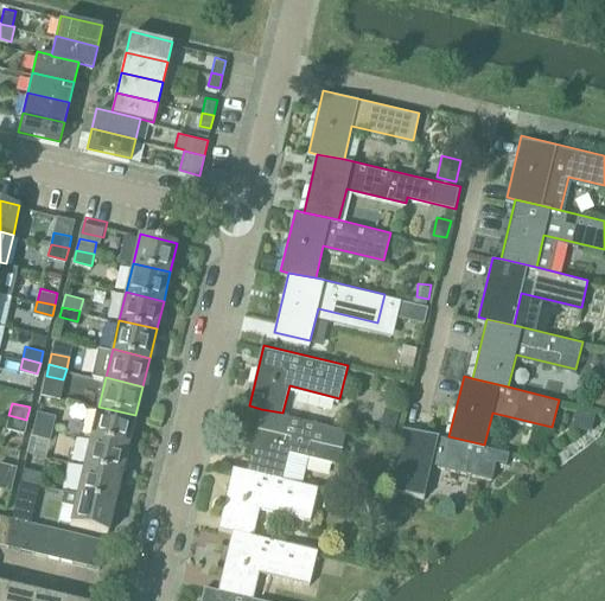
[(135,415),(99,407),(91,434),(129,443),(135,415)]
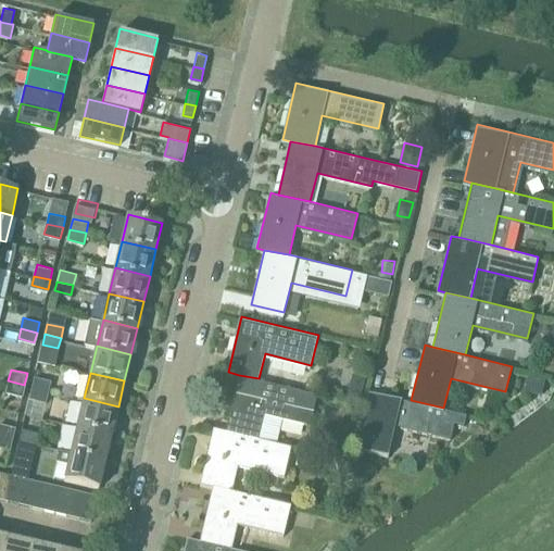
[(51,378),(35,375),(33,386),(48,390),(51,378)]
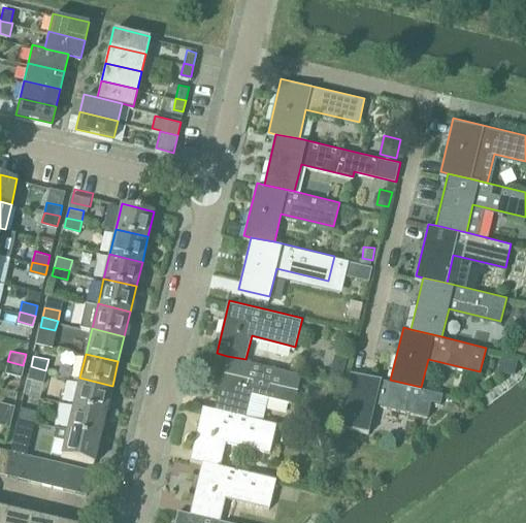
[(227,356),(215,406),(215,407),(245,414),(251,390),(294,401),(301,372),(245,359),(227,356)]
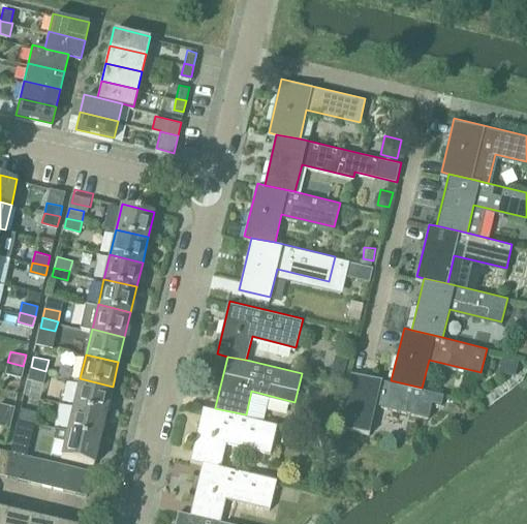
[(520,363),(503,359),(500,371),(517,375),(520,363)]
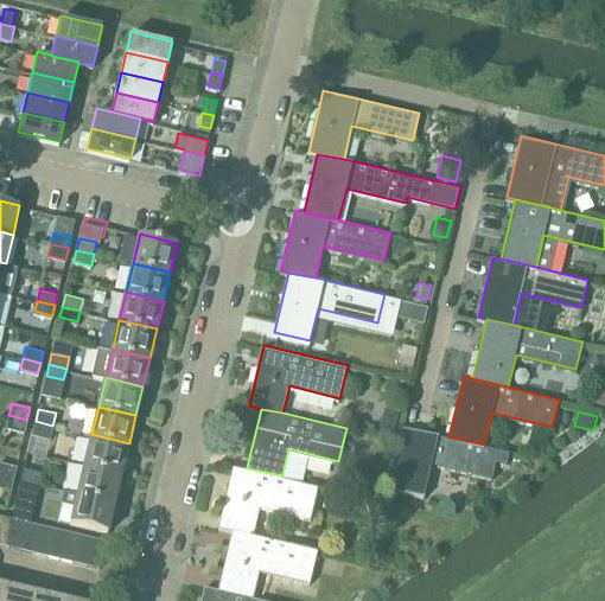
[(6,426),(24,429),(26,420),(8,415),(6,426)]
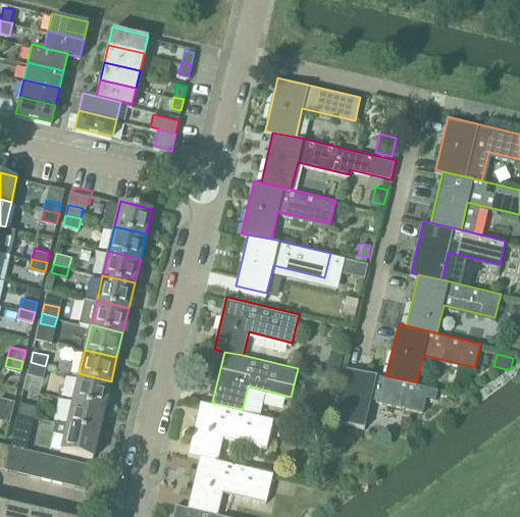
[(28,371),(43,375),(45,366),(31,362),(28,371)]
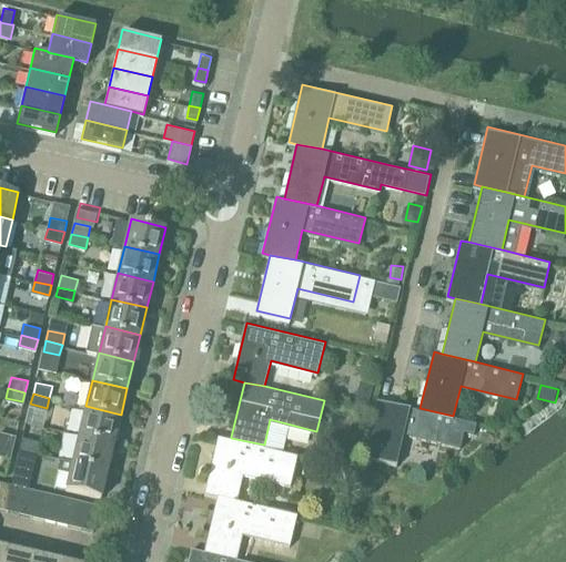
[(453,416),(420,408),(377,397),(364,455),(397,462),(405,431),(462,445),(465,429),(475,431),(477,421),(453,416)]
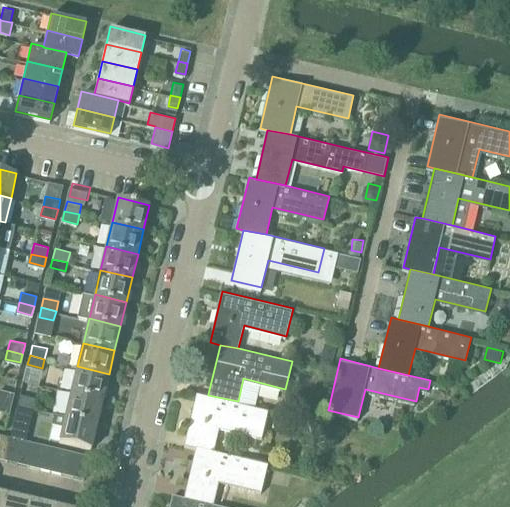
[(109,374),(77,366),(72,390),(103,398),(109,374)]
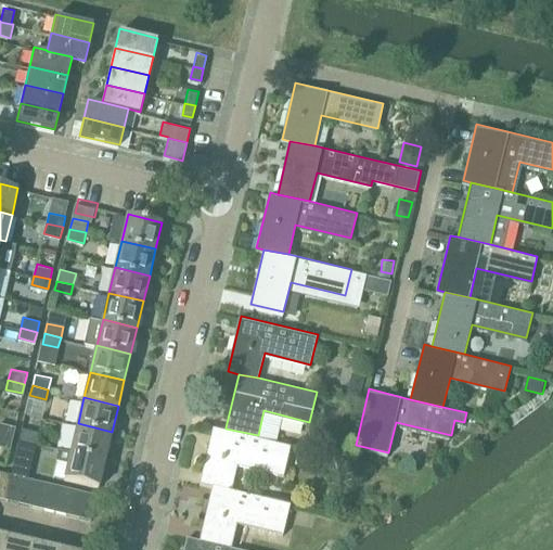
[(13,426),(0,422),(0,433),(11,436),(13,426)]
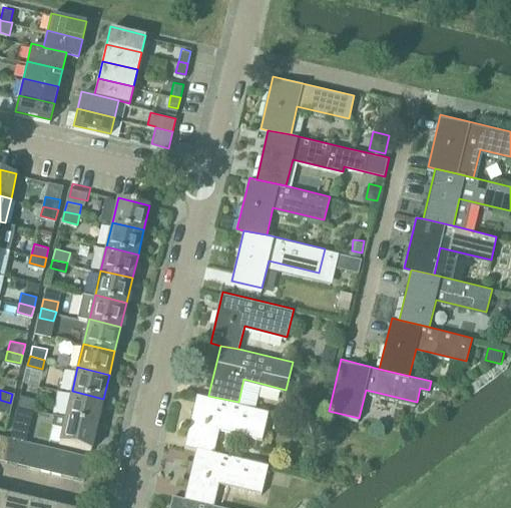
[(66,416),(97,423),(103,399),(72,391),(66,416)]
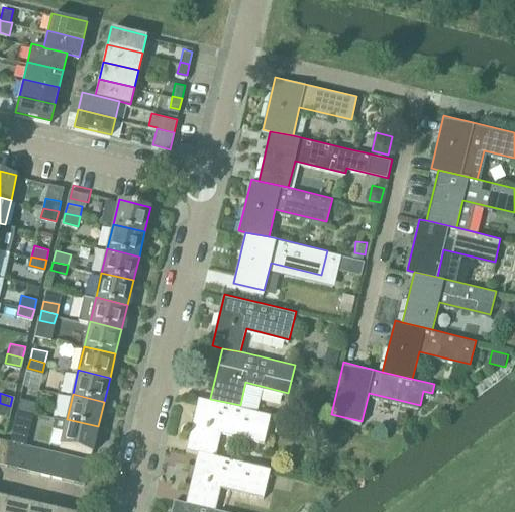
[(198,450),(216,453),(221,430),(265,441),(272,413),(240,405),(210,399),(210,398),(200,396),(188,447),(198,450)]
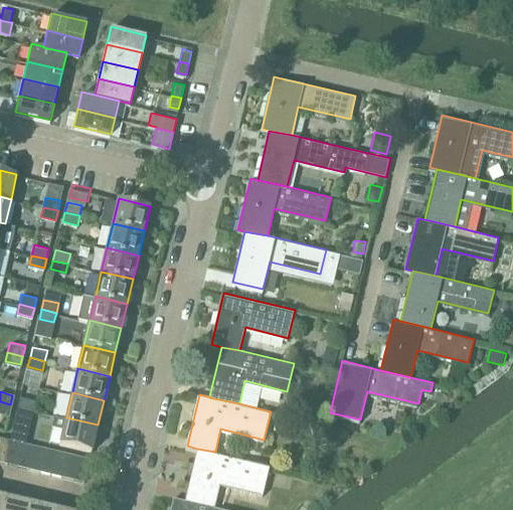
[(36,399),(21,396),(18,406),(33,409),(36,399)]
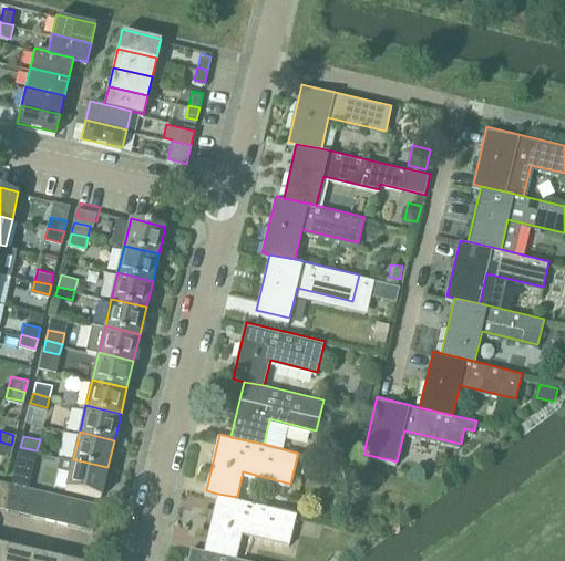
[(0,453),(9,456),(11,445),(0,442),(0,453)]
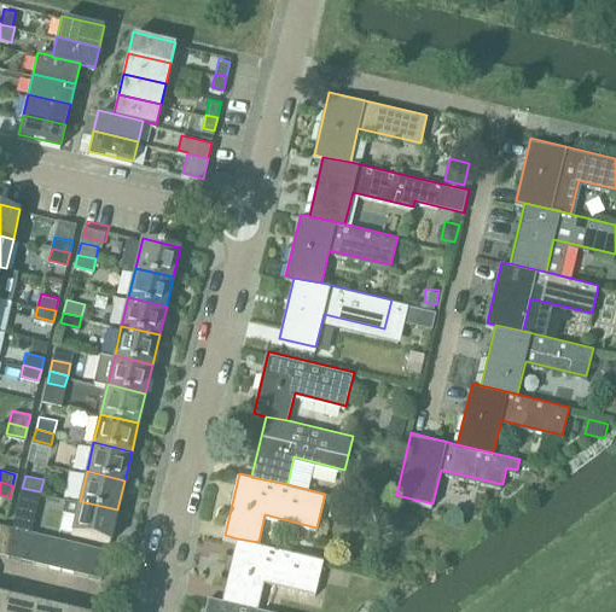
[(19,499),(38,502),(40,491),(22,488),(19,499)]
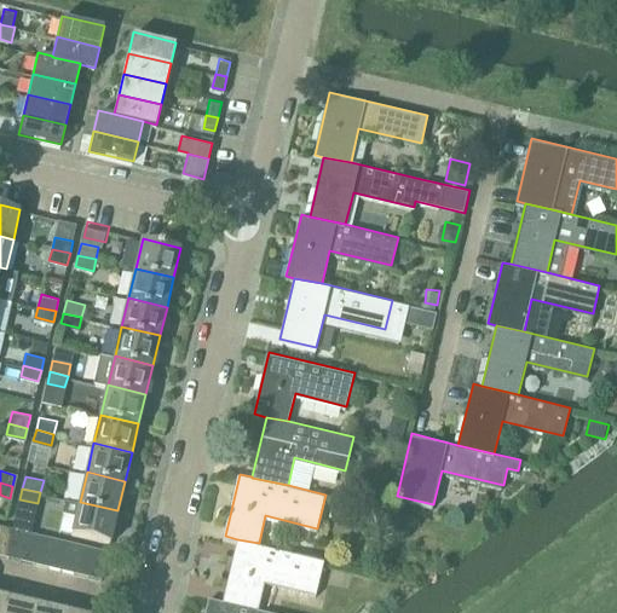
[(117,510),(80,502),(73,531),(110,541),(117,510)]
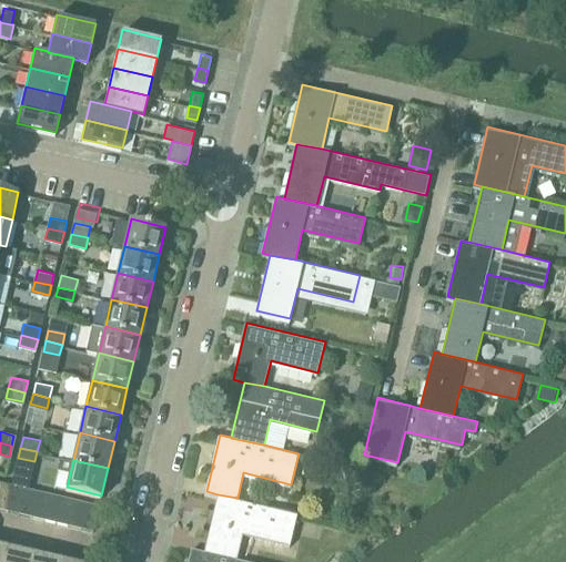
[(0,506),(9,509),(14,484),(3,481),(0,493),(0,506)]
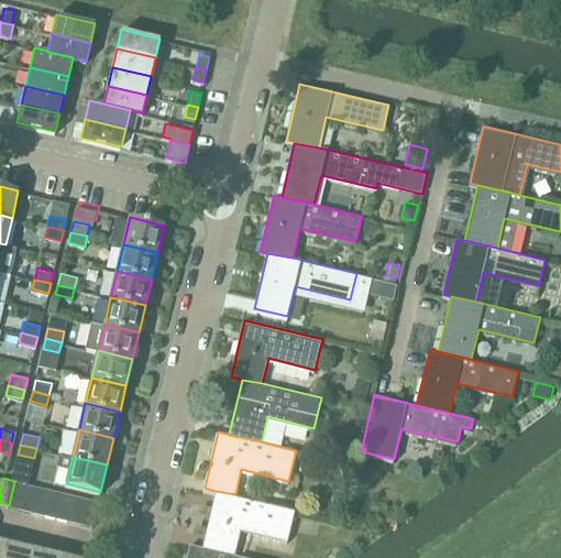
[(21,507),(26,483),(14,481),(9,505),(21,507)]
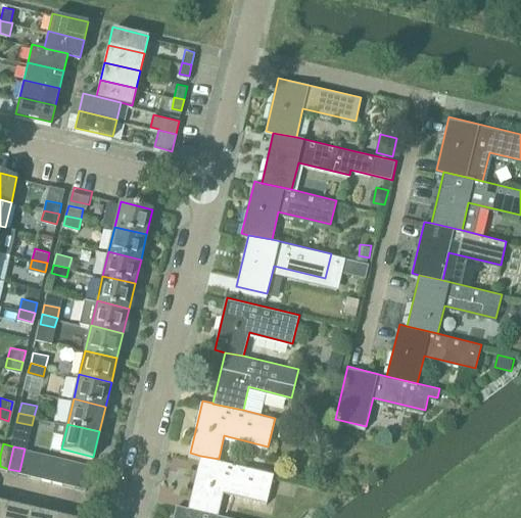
[(31,474),(36,452),(25,449),(19,471),(31,474)]
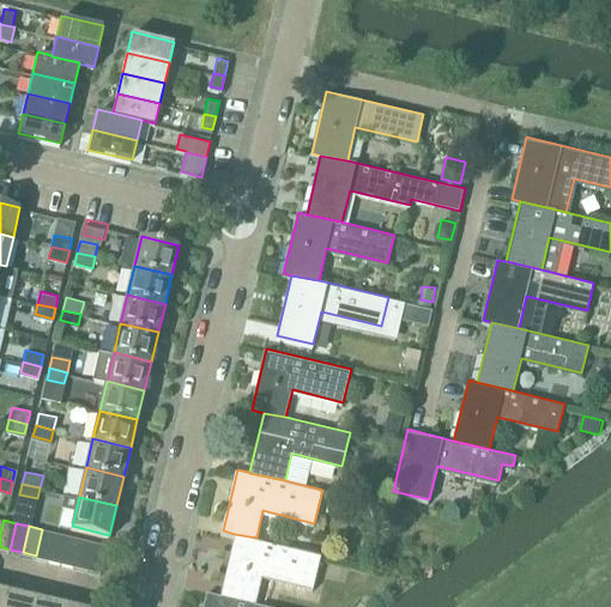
[(42,529),(36,556),(49,559),(55,532),(42,529)]
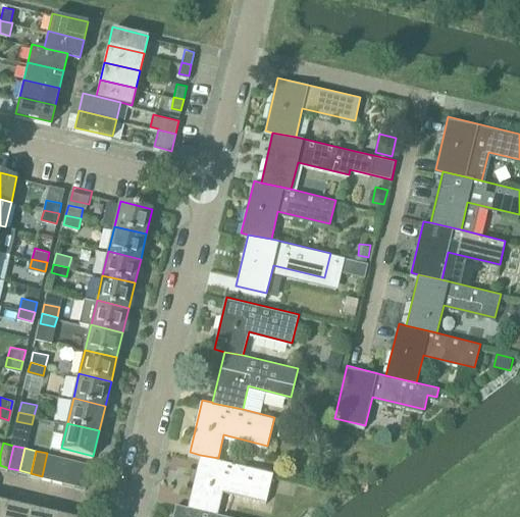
[(52,478),(57,456),(47,453),(42,476),(52,478)]
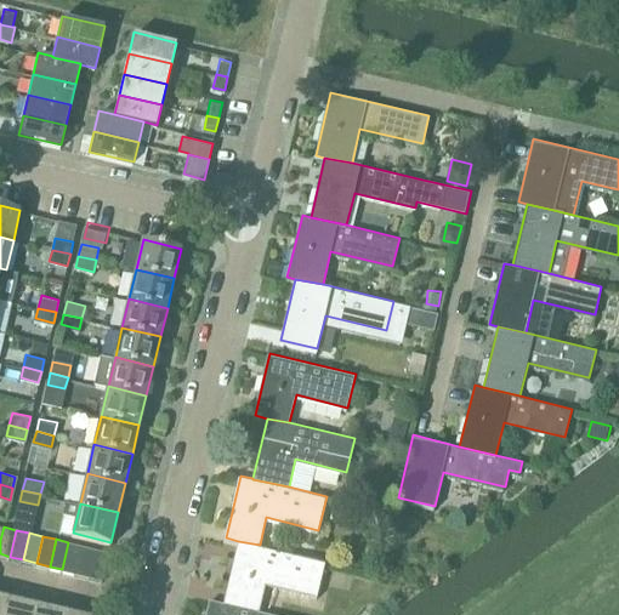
[(260,545),(238,541),(225,599),(260,609),(266,582),(317,596),(325,561),(260,545)]
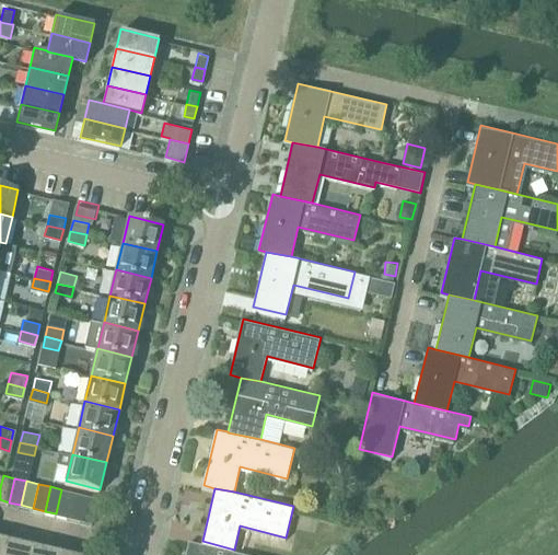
[(68,517),(73,492),(61,489),(56,513),(68,517)]
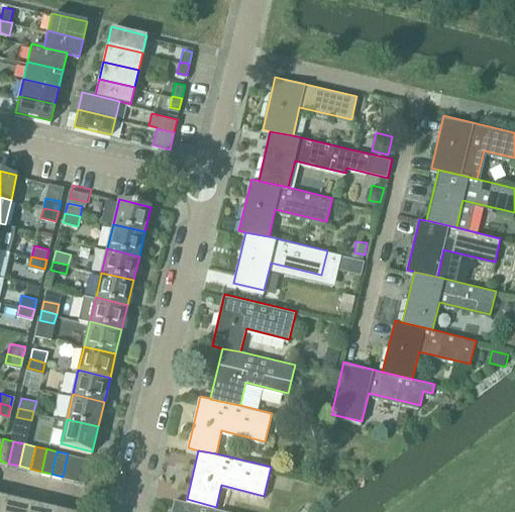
[(74,479),(79,456),(68,453),(63,477),(74,479)]
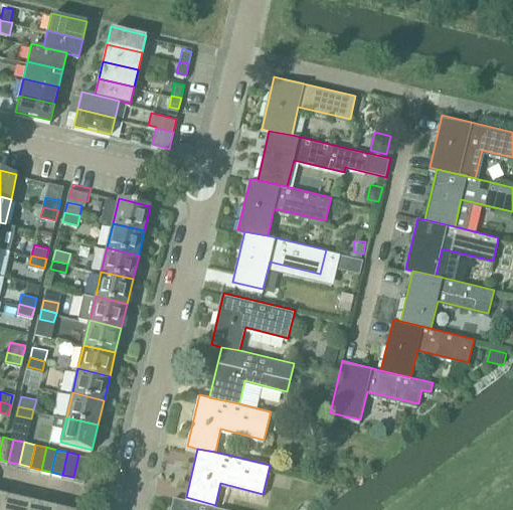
[(78,455),(73,477),(86,480),(91,458),(78,455)]
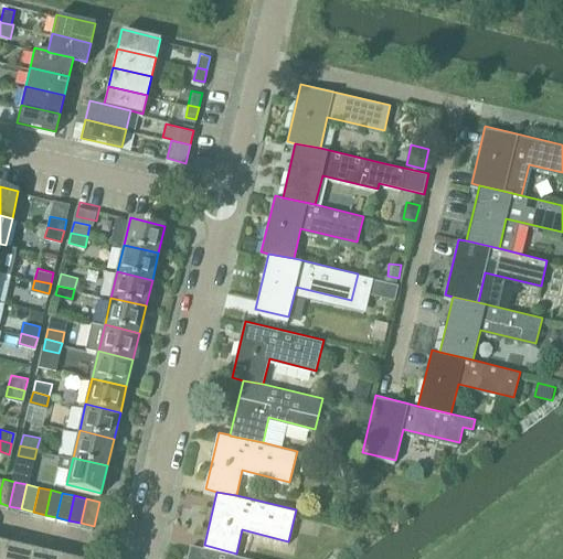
[(30,558),(32,548),(8,541),(3,558),(30,558)]
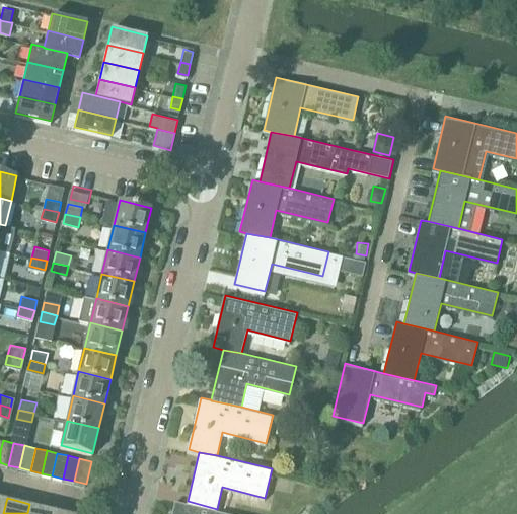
[(236,513),(217,509),(188,501),(176,499),(172,513),(236,513)]
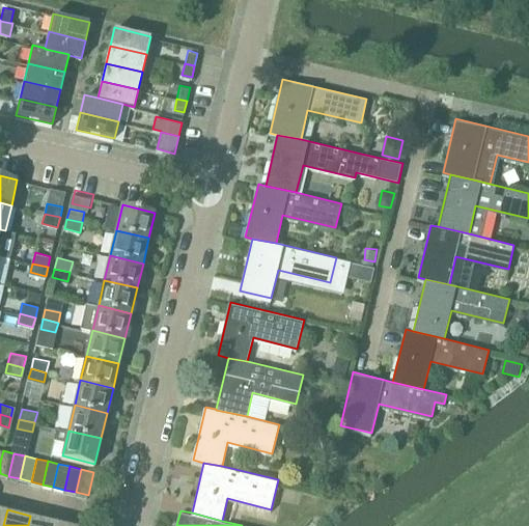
[(53,525),(55,522),(30,516),(28,525),(53,525)]
